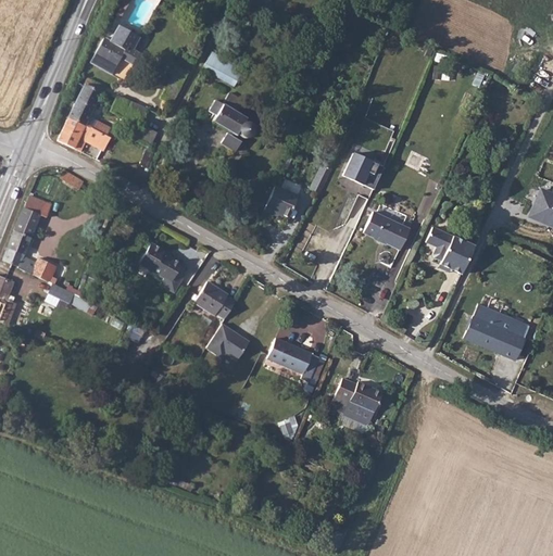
[(121,57),(135,64),(140,52),(135,49),(141,34),(120,23),(112,39),(99,33),(98,36),(102,39),(91,62),(113,73),(121,57)]
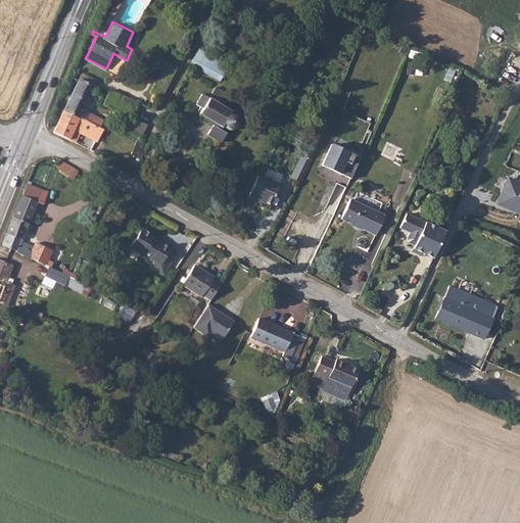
[(229,64),(198,49),(192,64),(221,79),(229,64)]
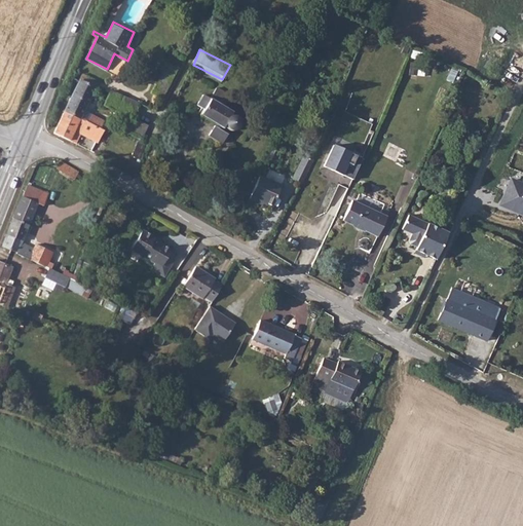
[(163,62),(176,69),(182,58),(169,51),(163,62)]
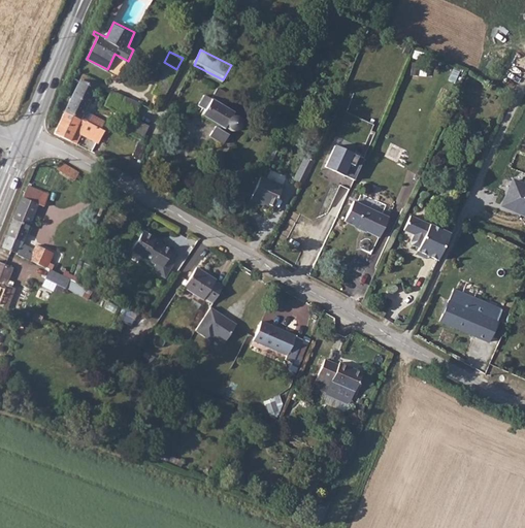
[(81,72),(78,79),(95,88),(98,80),(81,72)]
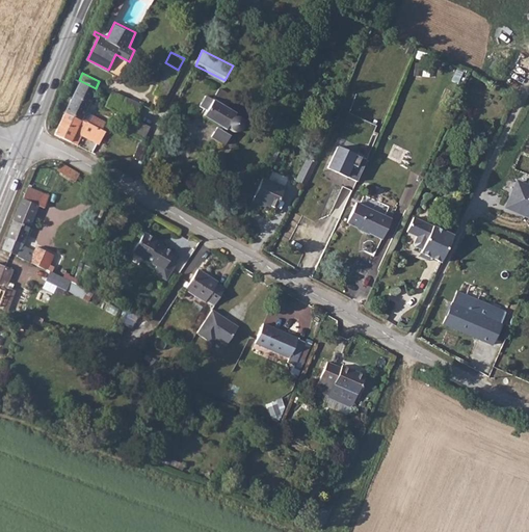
[(96,88),(79,80),(65,110),(104,130),(107,123),(93,116),(94,112),(86,107),(96,88)]
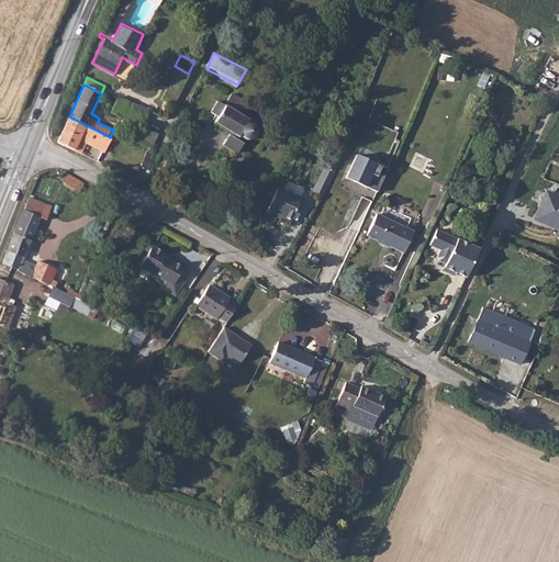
[(246,101),(231,94),(226,105),(217,101),(212,113),(215,114),(213,123),(232,132),(235,134),(239,136),(241,134),(247,138),(253,137),(256,134),(257,128),(254,125),(249,123),(250,120),(241,114),(246,101)]
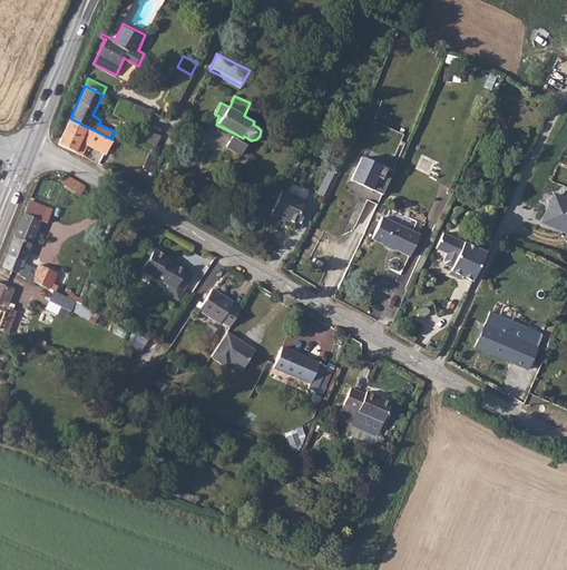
[(70,118),(60,139),(62,144),(82,155),(87,144),(108,154),(115,140),(111,139),(70,118)]
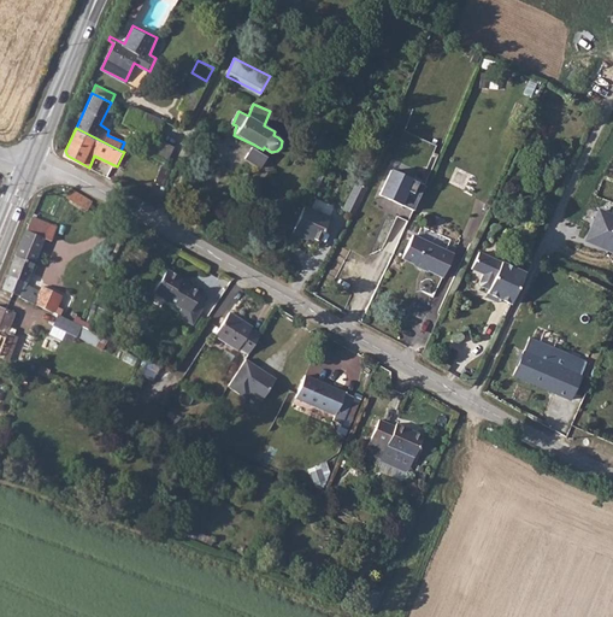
[(166,163),(174,147),(157,137),(148,154),(166,163)]
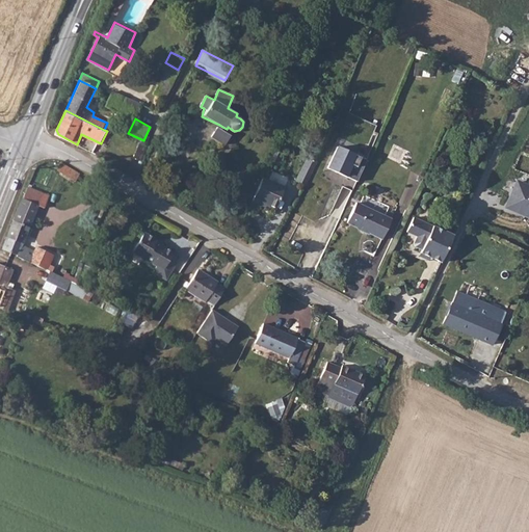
[(221,129),(222,127),(219,125),(213,137),(228,144),(233,134),(221,129)]
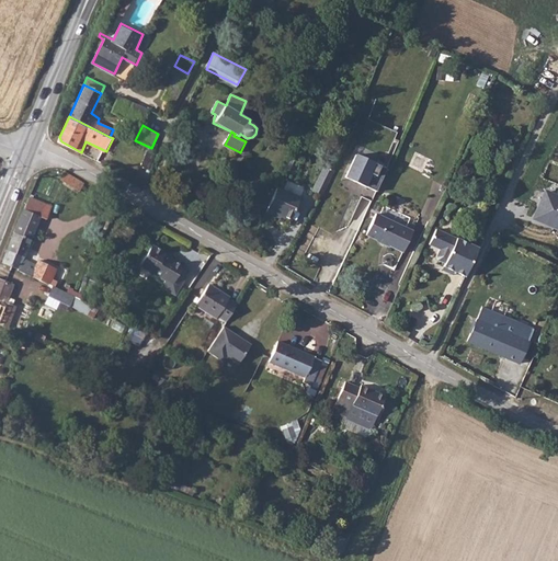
[(344,178),(377,192),(389,167),(355,152),(344,178)]
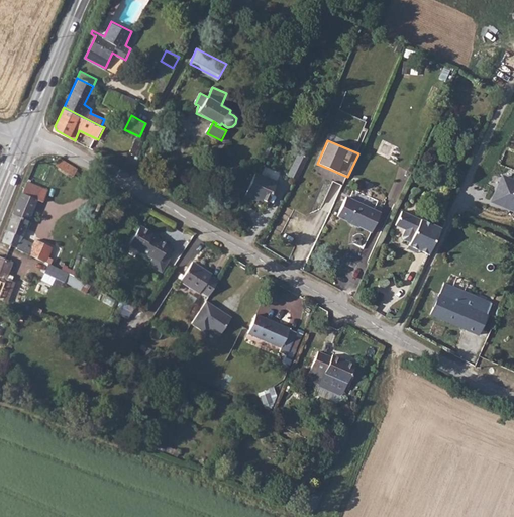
[(290,174),(300,178),(305,169),(311,153),(300,149),(290,174)]
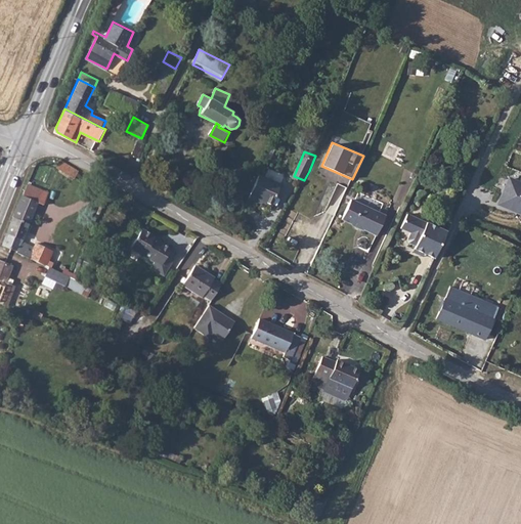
[(83,170),(64,160),(60,169),(80,178),(83,170)]
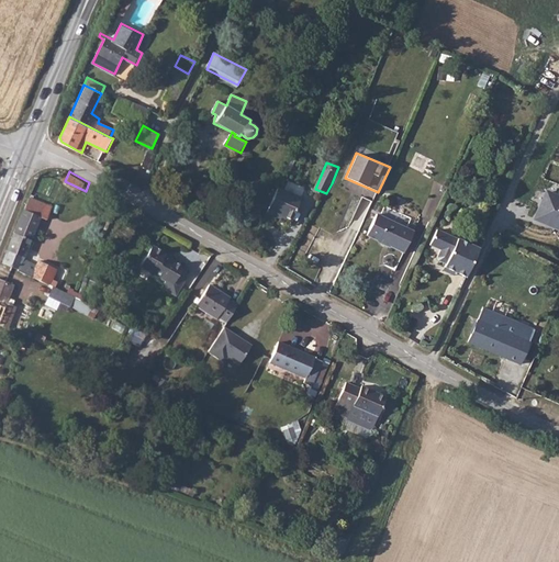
[(305,197),(281,187),(269,213),(279,215),(280,213),(294,218),(305,197)]
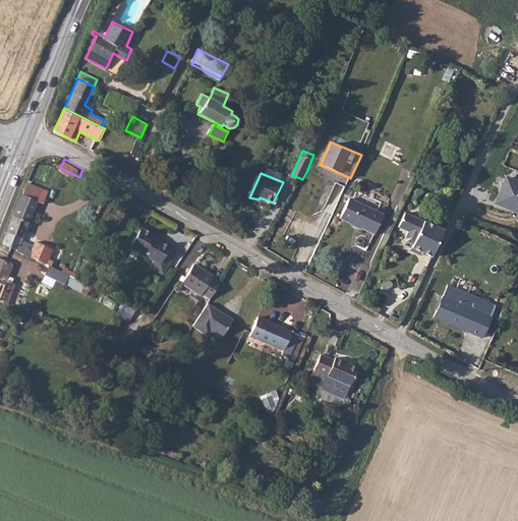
[(517,179),(508,175),(496,204),(517,213),(517,179)]
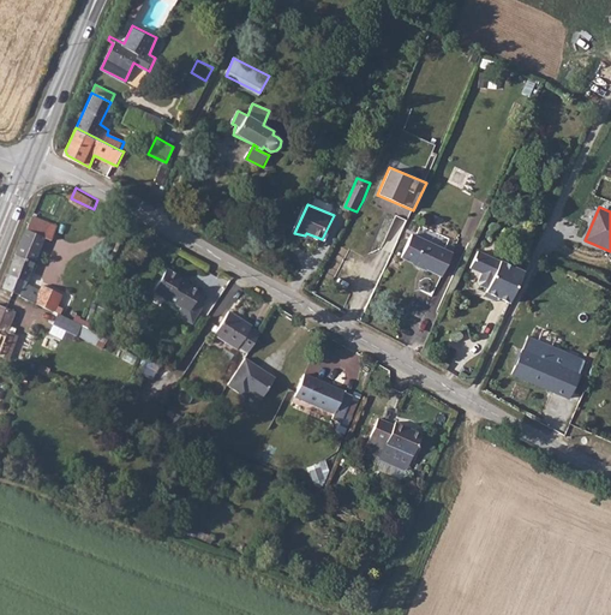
[(37,212),(7,287),(25,294),(27,298),(57,310),(70,287),(51,279),(48,285),(33,280),(57,219),(37,212)]
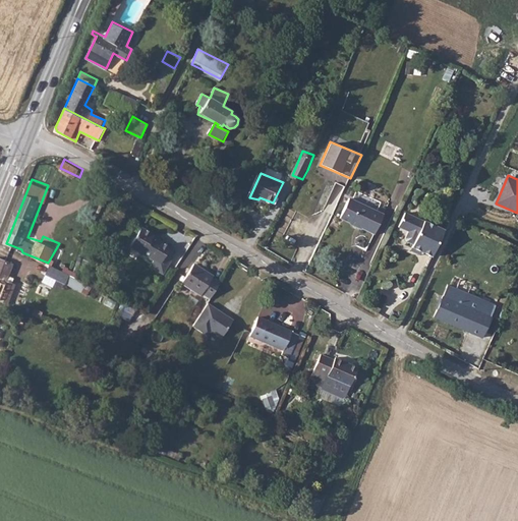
[(345,219),(378,235),(387,215),(354,198),(345,219)]
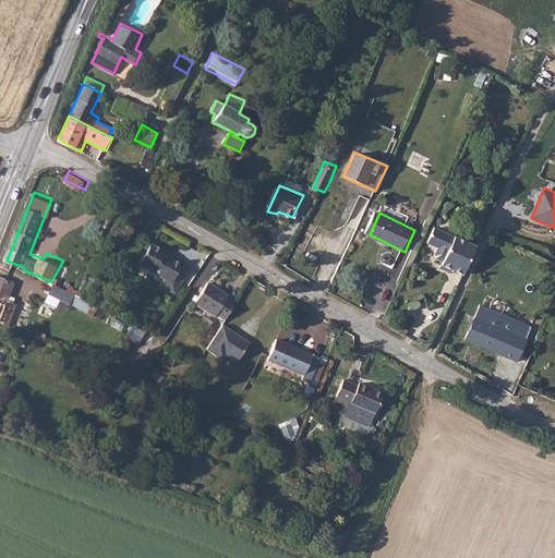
[(462,274),(472,251),(469,250),(472,243),(454,235),(433,226),(425,241),(437,246),(433,253),(435,257),(442,259),(441,264),(462,274)]
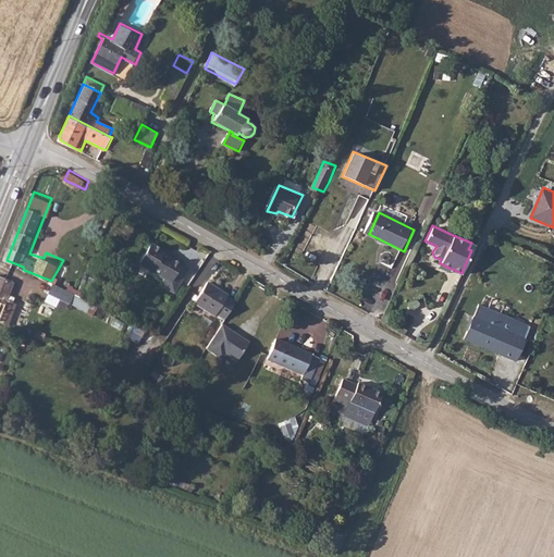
[(168,287),(176,292),(191,269),(181,263),(183,261),(173,255),(172,257),(163,251),(165,249),(149,242),(138,261),(172,281),(168,287)]
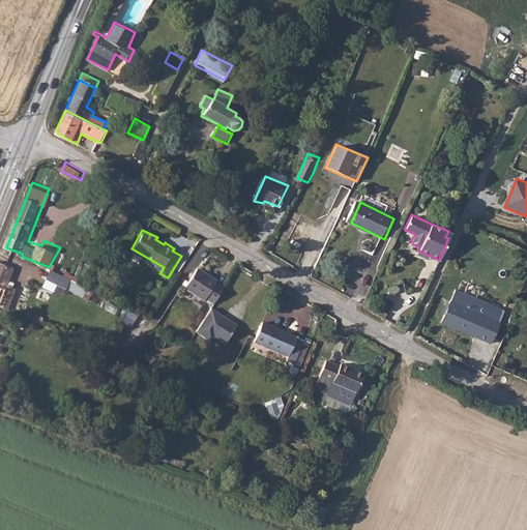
[(2,260),(0,264),(0,304),(12,310),(21,287),(18,287),(21,278),(16,276),(18,266),(2,260)]
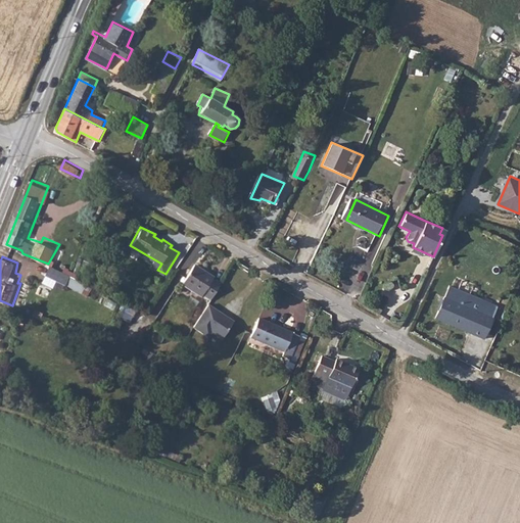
[(216,295),(226,278),(218,272),(218,270),(198,258),(186,280),(207,292),(208,291),(216,295)]
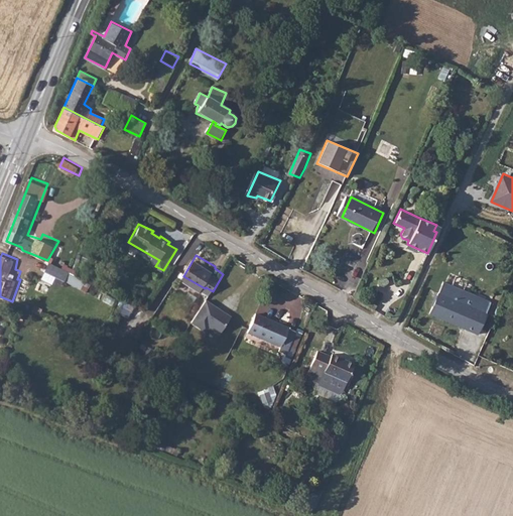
[(90,288),(93,283),(69,271),(60,269),(47,263),(44,271),(67,282),(69,279),(90,288)]
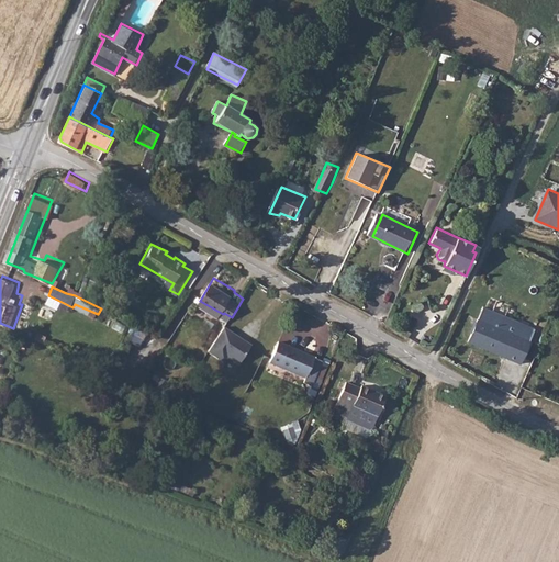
[(470,343),(523,363),(537,327),(485,306),(470,343)]
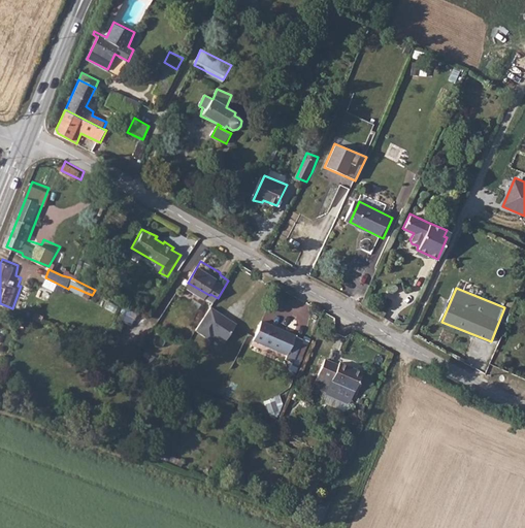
[(238,322),(212,305),(198,329),(214,338),(217,333),(227,340),(238,322)]
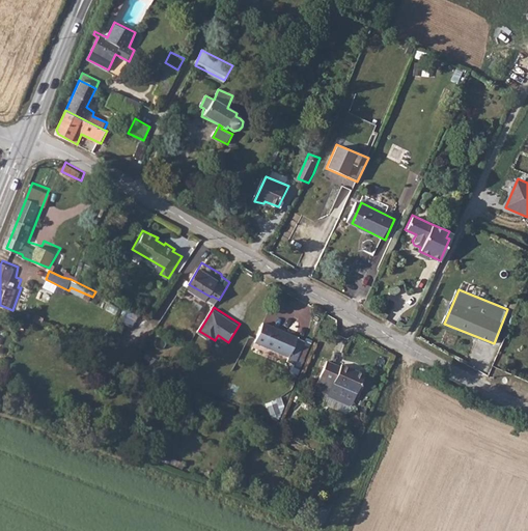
[(307,338),(266,322),(256,342),(290,355),(287,362),(296,366),(307,338)]
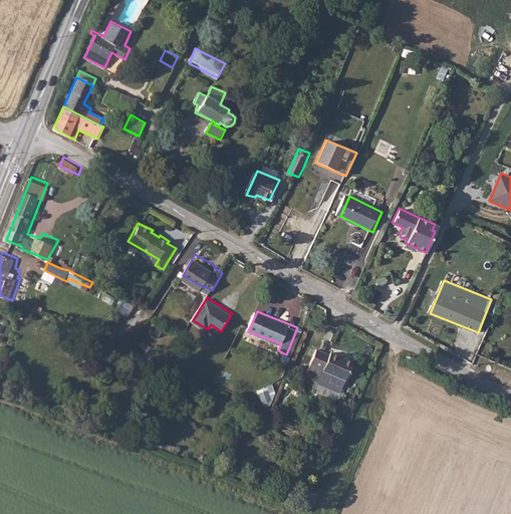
[(316,349),(305,377),(338,393),(353,360),(332,351),(330,355),(316,349)]
